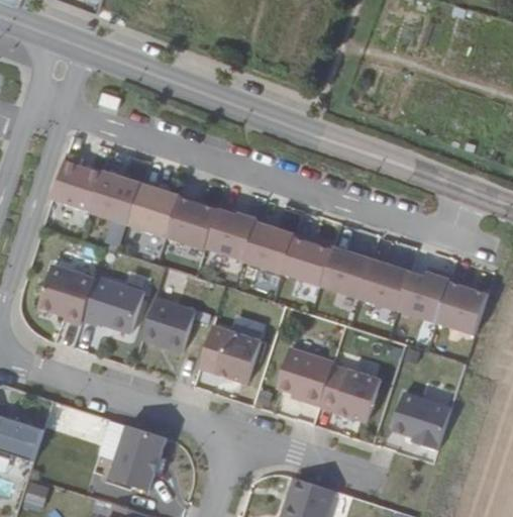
[(101,169),(65,157),(52,198),(88,209),(101,169)]
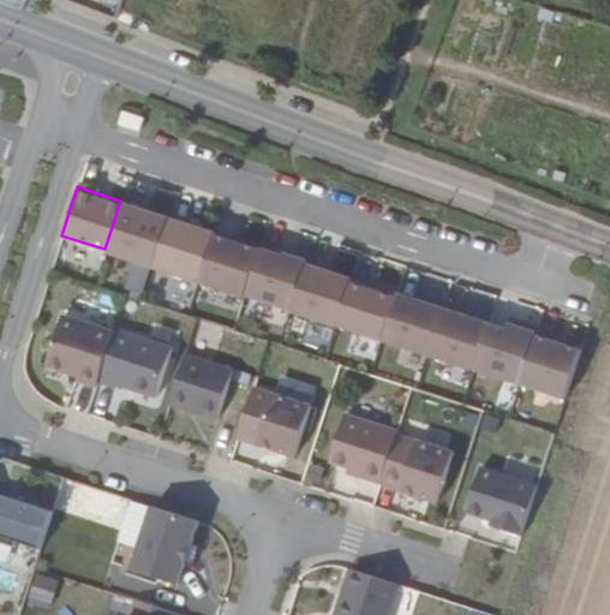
[(169,216),(120,201),(105,249),(154,264),(169,216)]
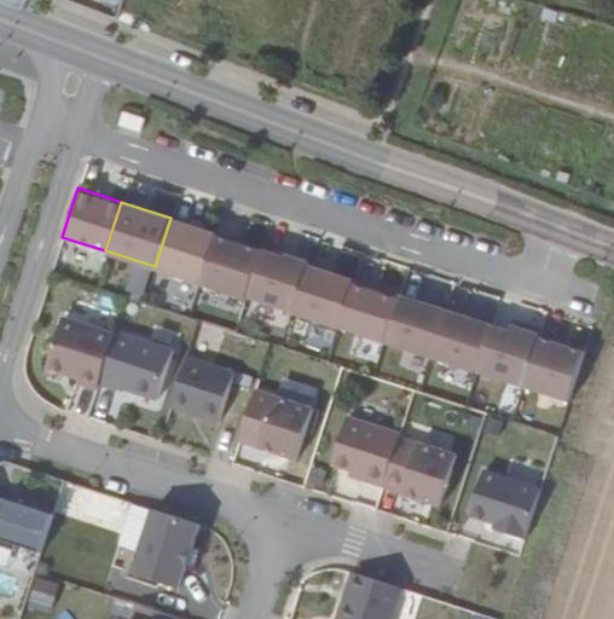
[(216,232),(171,218),(155,266),(201,282),(216,232)]
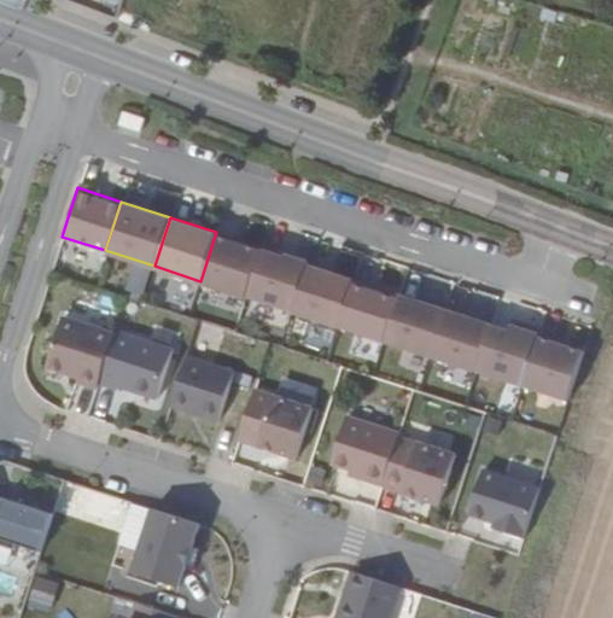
[(258,246),(216,232),(200,281),(243,295),(258,246)]
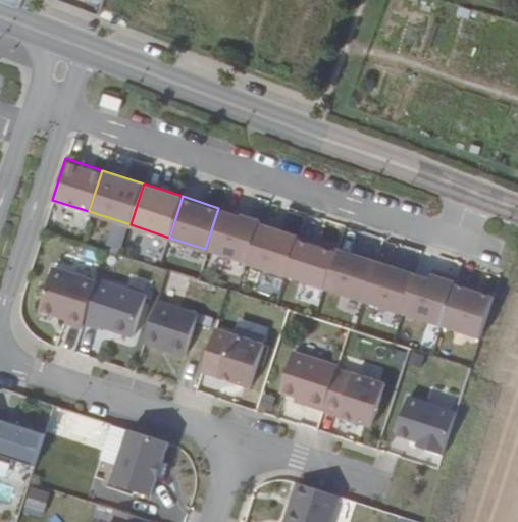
[(257,220),(218,208),(205,249),(244,261),(257,220)]
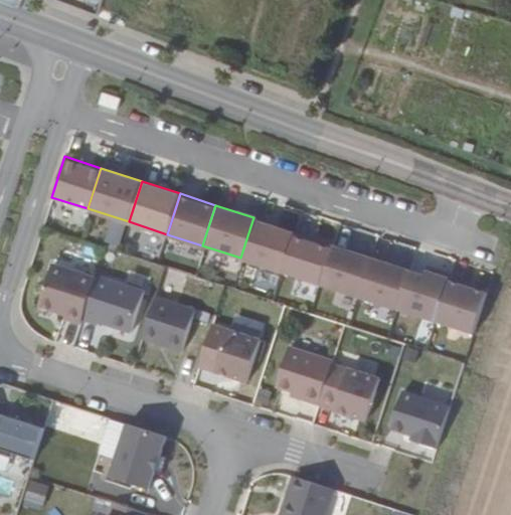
[(294,231),(253,217),(240,258),(280,271),(294,231)]
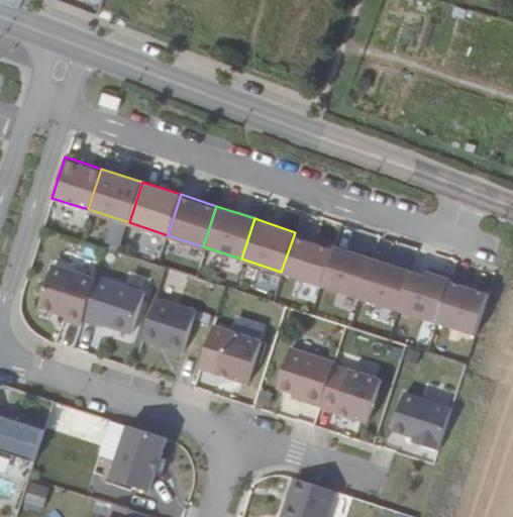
[(334,245),(295,232),(281,272),(321,285),(334,245)]
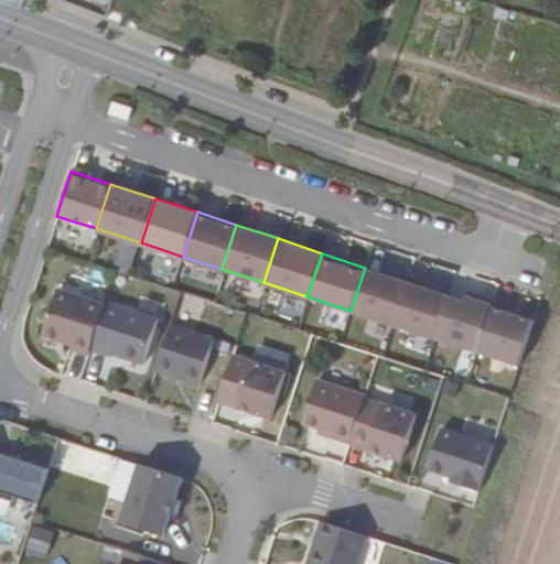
[(394,324),(407,282),(365,268),(351,311),(394,324)]
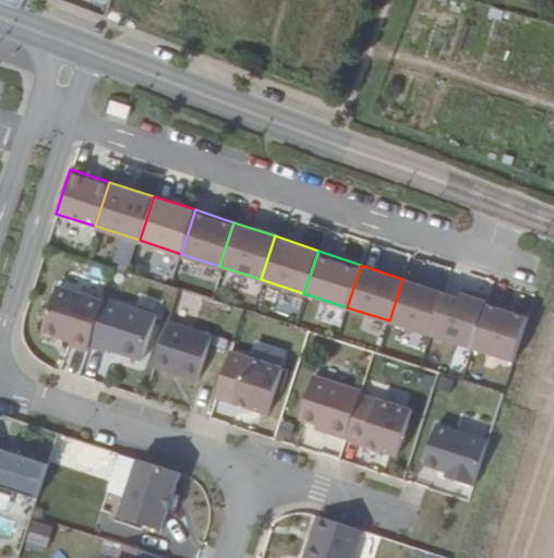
[(444,292),(402,279),(389,320),(431,334),(444,292)]
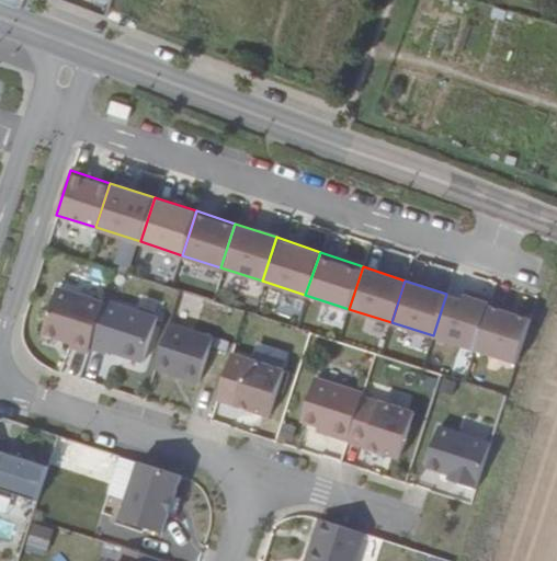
[(69,347),(87,354),(89,347),(103,302),(55,286),(41,332),(70,343),(69,347)]
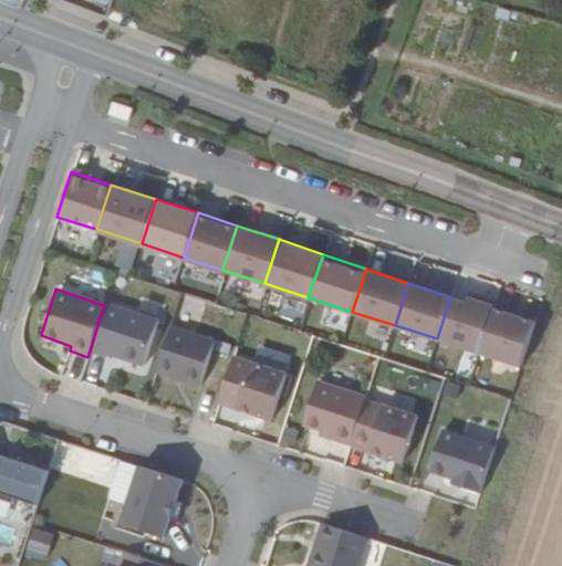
[(437,338),(478,352),(492,307),(493,306),(468,296),(467,302),(450,296),(437,338)]
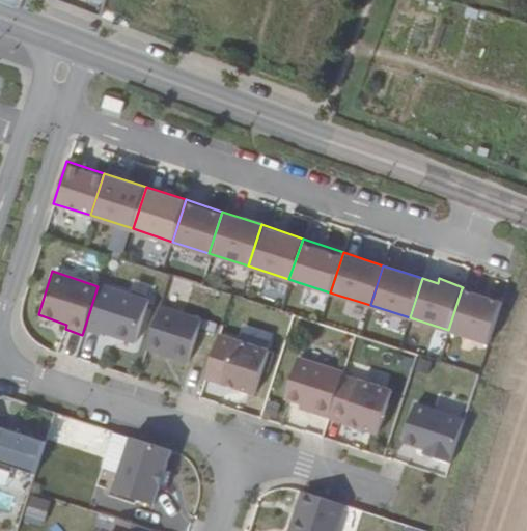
[(146,299),(99,283),(98,286),(84,329),(100,334),(101,331),(133,342),(146,299)]
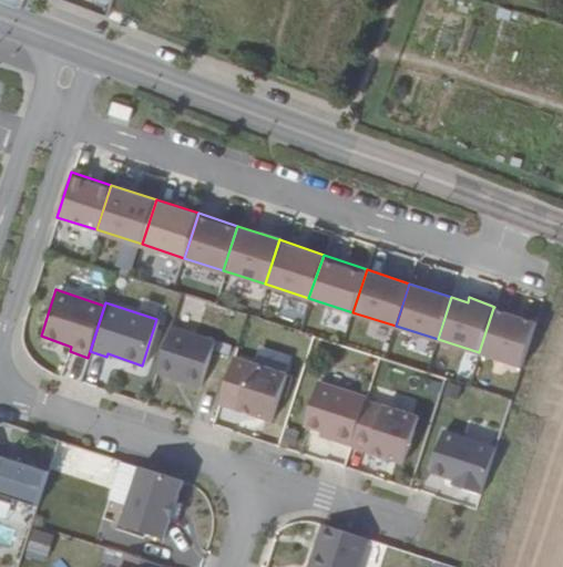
[(479,352),(521,367),(535,321),(493,308),(479,352)]
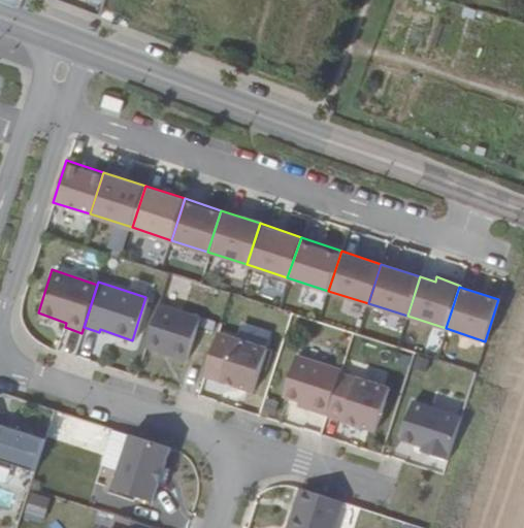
[(157,306),(144,345),(186,360),(199,320),(157,306)]
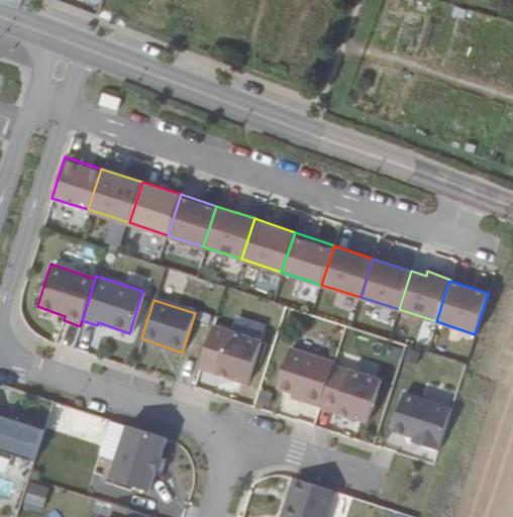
[(260,340),(228,330),(214,373),(246,384),(260,340)]
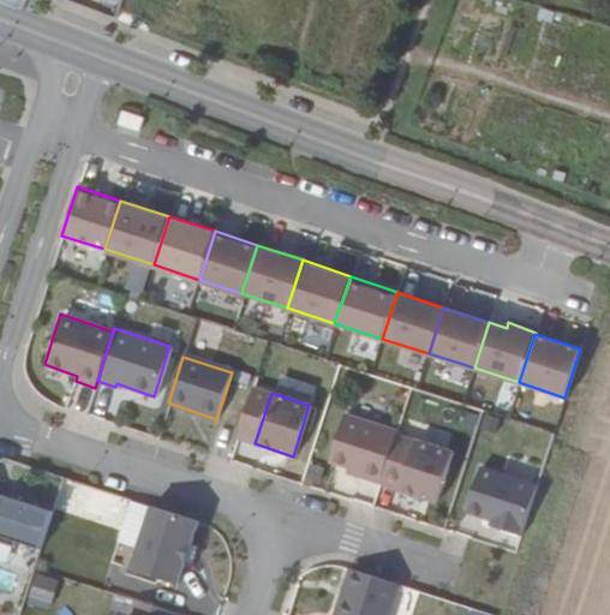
[(358,477),(380,483),(395,434),(342,417),(329,463),(359,470),(358,477)]
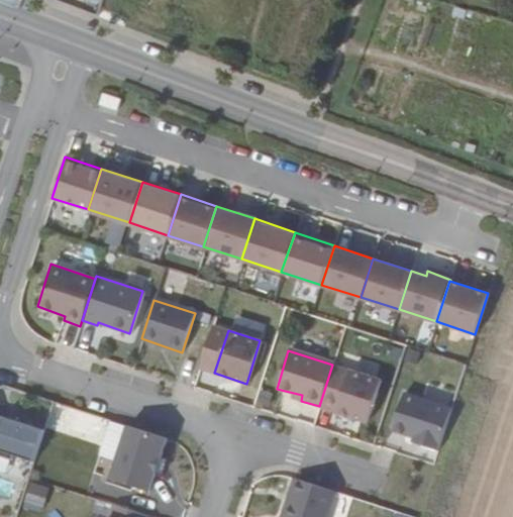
[(380,378),(347,369),(335,413),(367,422),(380,378)]
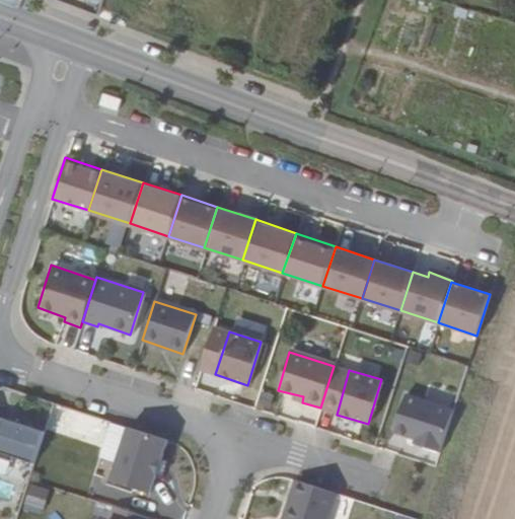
[(421,446),(439,452),(452,411),(406,393),(393,431),(423,441),(421,446)]
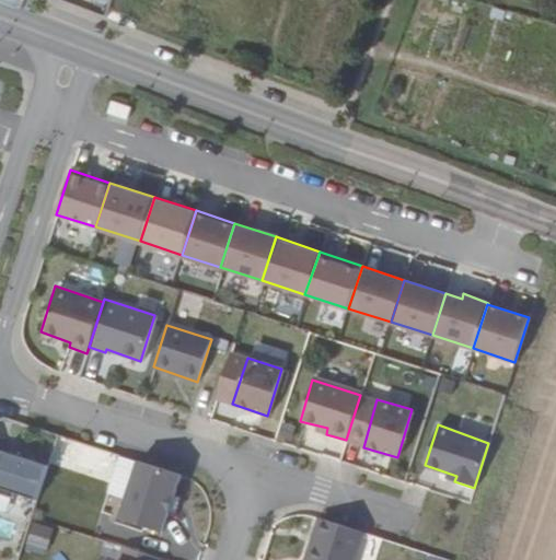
[(47,465),(0,448),(0,488),(14,493),(36,501),(47,465)]
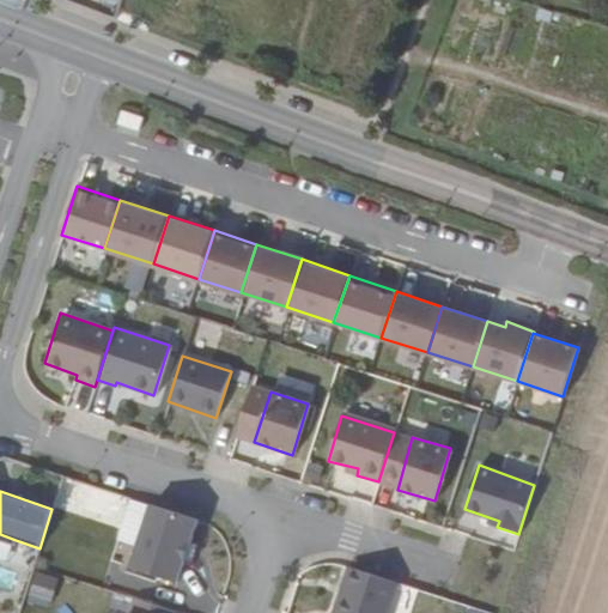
[(193,520),(149,505),(128,568),(174,582),(193,520)]
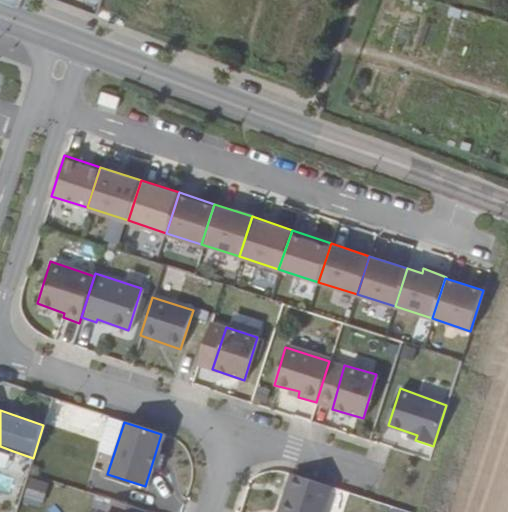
[(0,452),(11,456),(13,451),(0,446),(0,452)]
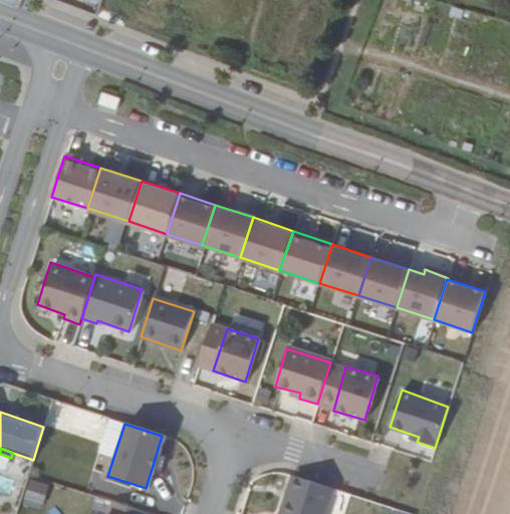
[(323,513),(332,488),(291,476),(279,513),(323,513)]
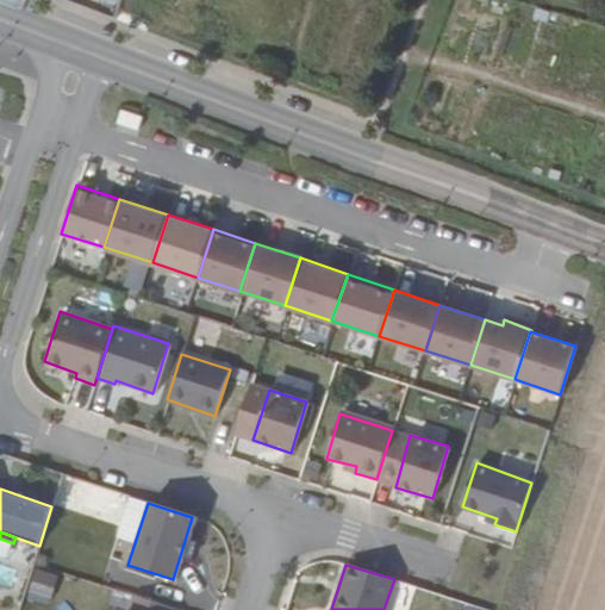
[(31,570),(23,593),(44,601),(52,577),(31,570)]
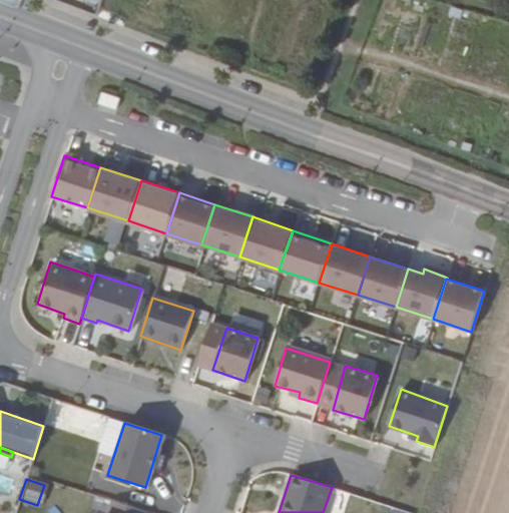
[(142,512),(143,511),(111,500),(106,512),(142,512)]
